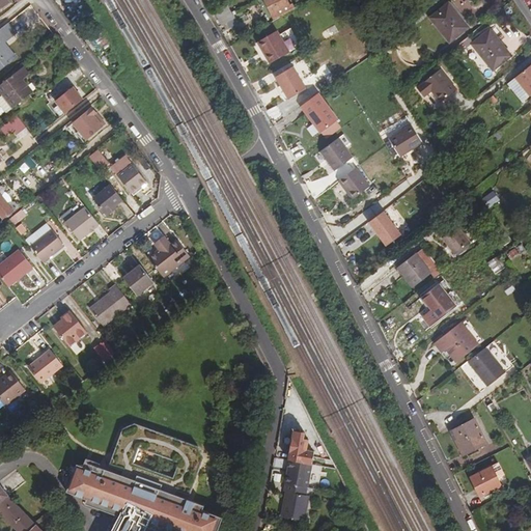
[(0,0),(0,10),(12,0),(0,0)]
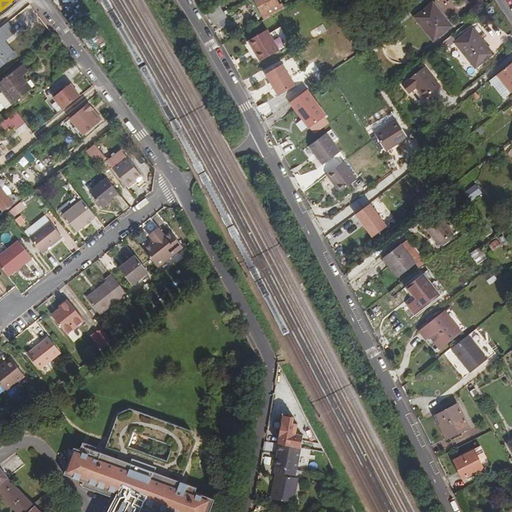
[(279,5),(276,0),(254,0),(264,18),(284,7),(282,3),(279,5)]
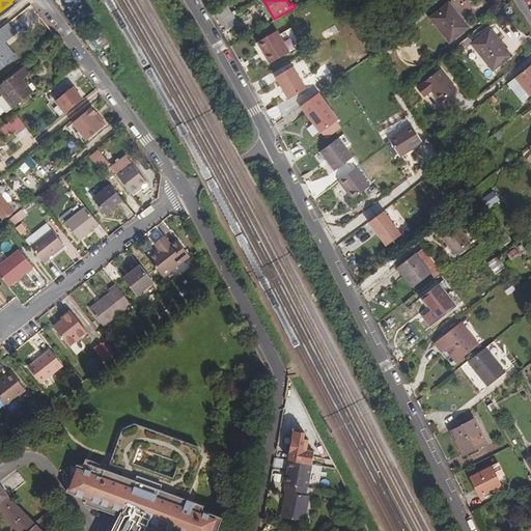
[(452,0),(450,2),(463,20),(465,18),(452,0)]
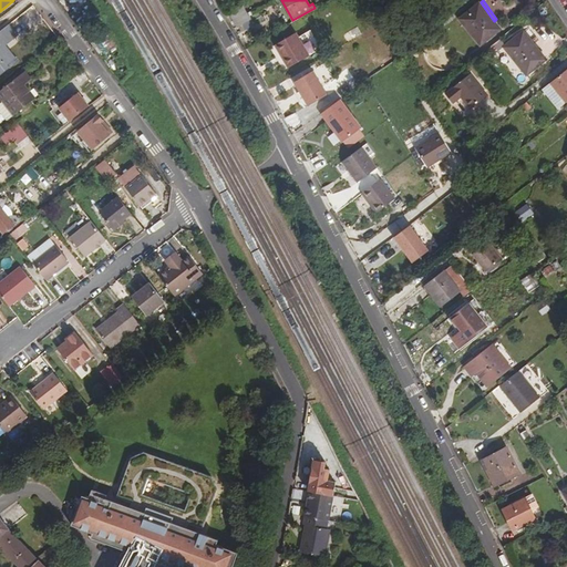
[(494,21),(481,2),(461,19),(481,43),(500,29),(494,21)]
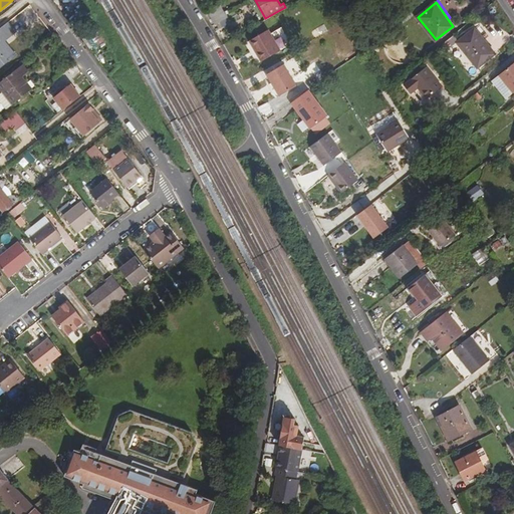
[(208,12),(212,18),(224,11),(220,5),(208,12)]
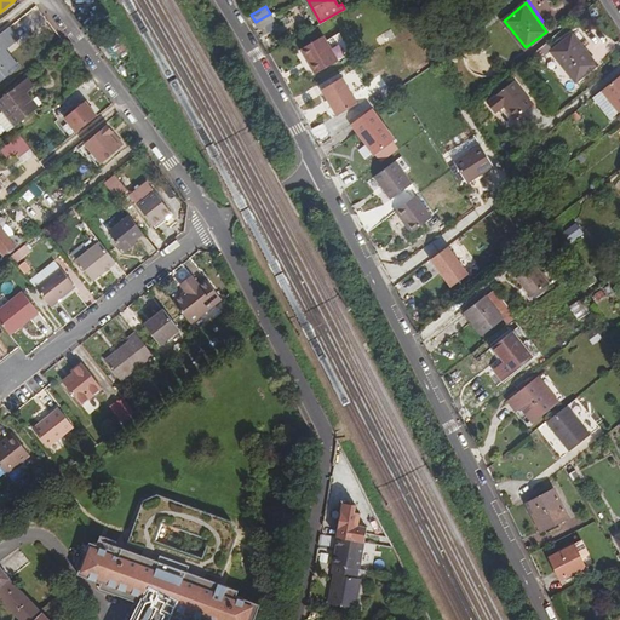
[(270,13),(256,22),(259,29),(274,22),(270,13)]
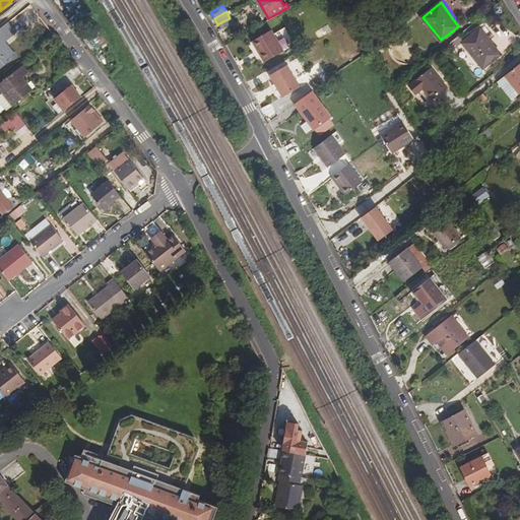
[(16,34),(8,22),(0,28),(0,68),(8,62),(7,59),(15,53),(5,42),(16,34)]
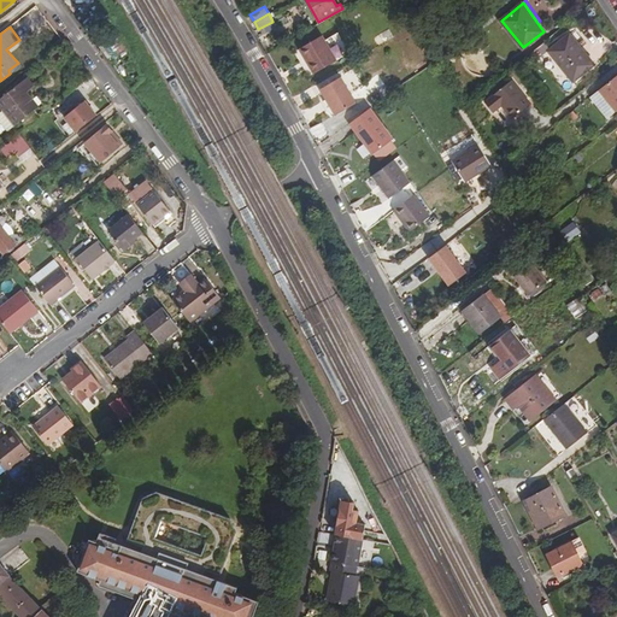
[(388,28),(372,37),(377,46),(393,36),(388,28)]
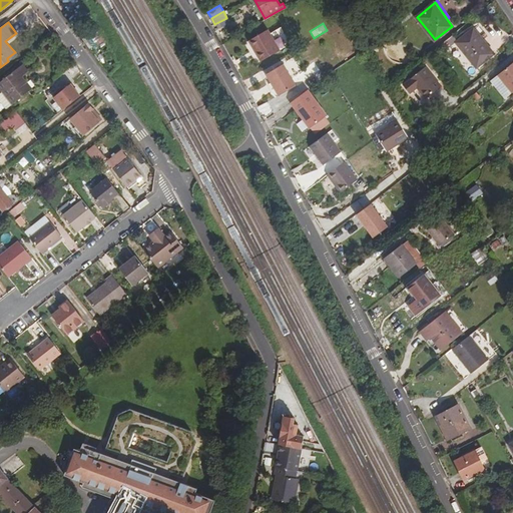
[(280,50),(268,29),(248,40),(261,61),(280,50)]
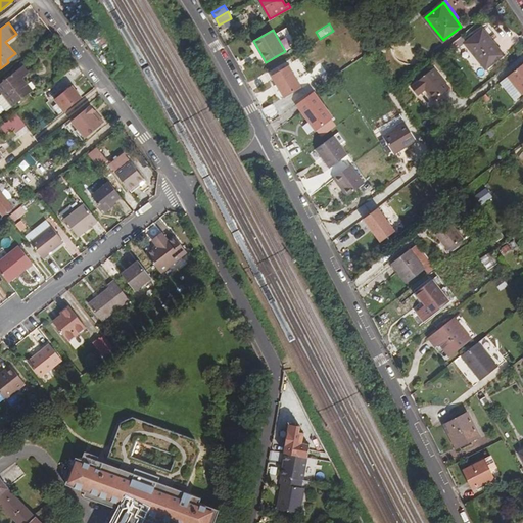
[(505,55),(483,30),(466,44),(486,68),(505,55)]
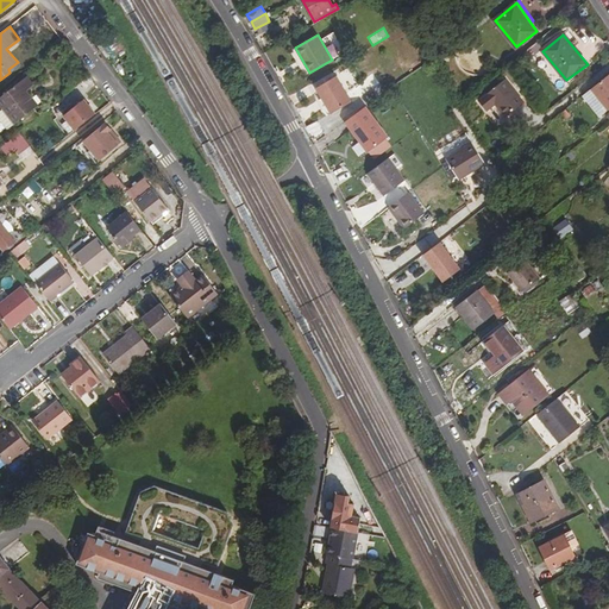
[(608,108),(608,75),(584,95),(601,117),(608,108)]
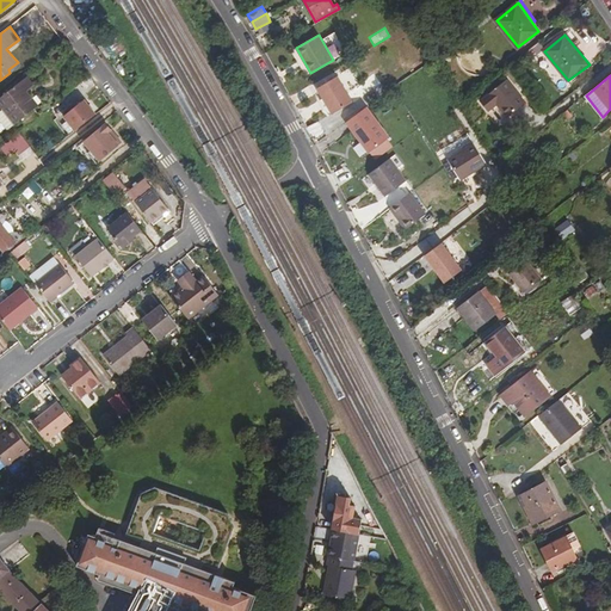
[(0,117),(8,129),(37,105),(26,91),(32,85),(26,76),(0,97),(0,104),(4,109),(0,111),(0,117)]
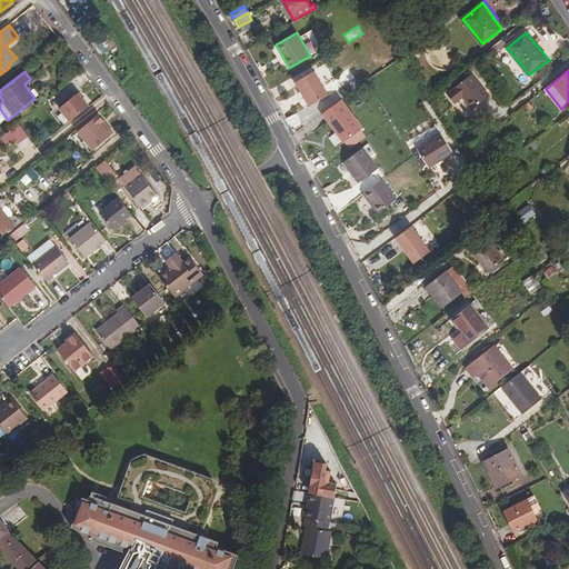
[(315,71),(295,82),(300,91),(305,98),(309,106),(328,95),(315,71)]
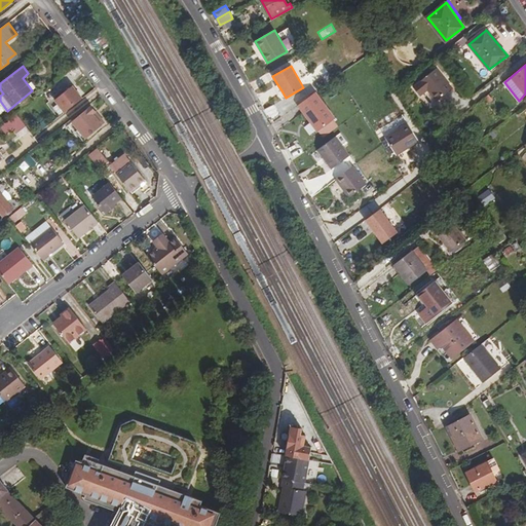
[(437,101),(453,87),(437,68),(413,86),(420,96),(427,89),(437,101)]
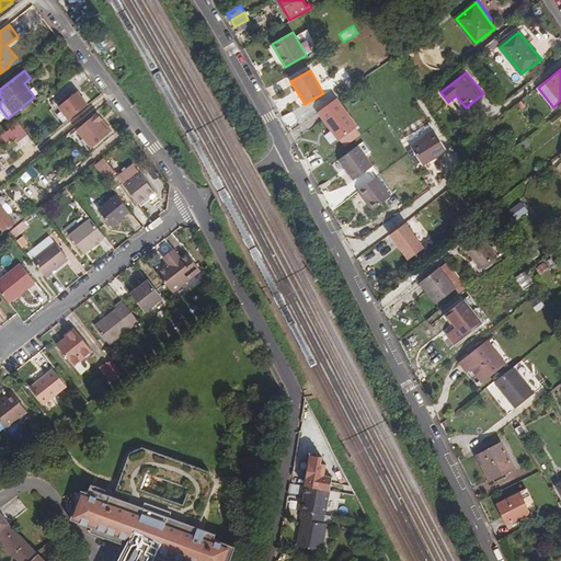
[(68,118),(87,104),(77,90),(57,105),(68,118)]
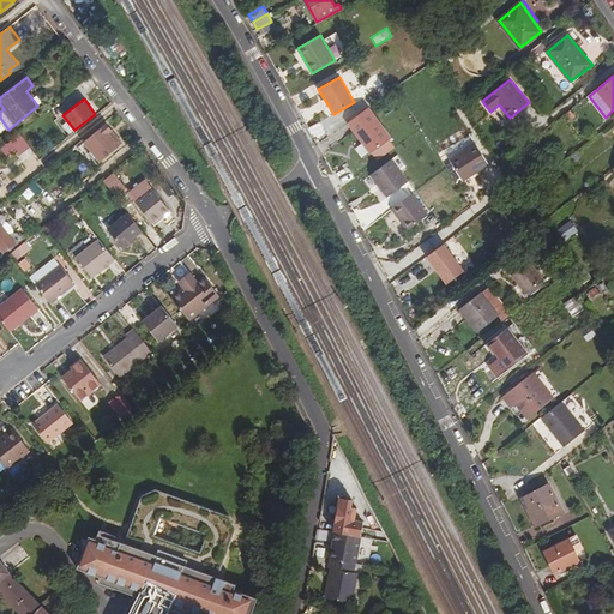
[(369,107),(349,121),(371,152),(391,138),(369,107)]
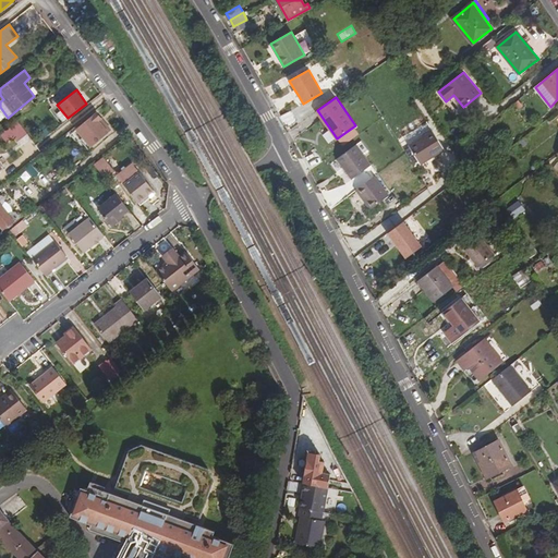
[(101,119),(96,112),(76,128),(83,136),(80,138),(87,149),(111,131),(102,121),(99,124),(98,122),(101,119)]
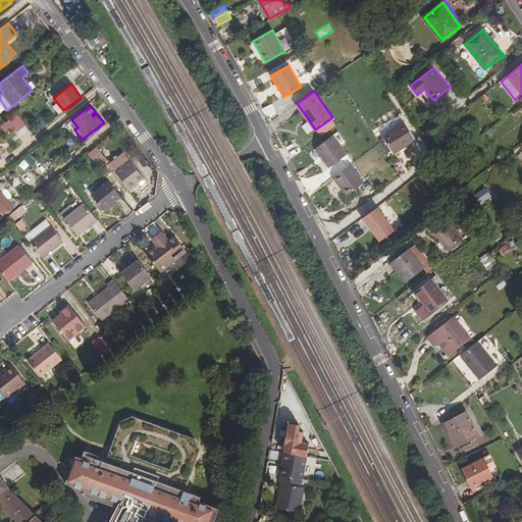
[(6,120),(10,125),(14,129),(23,122),(16,113),(6,120)]
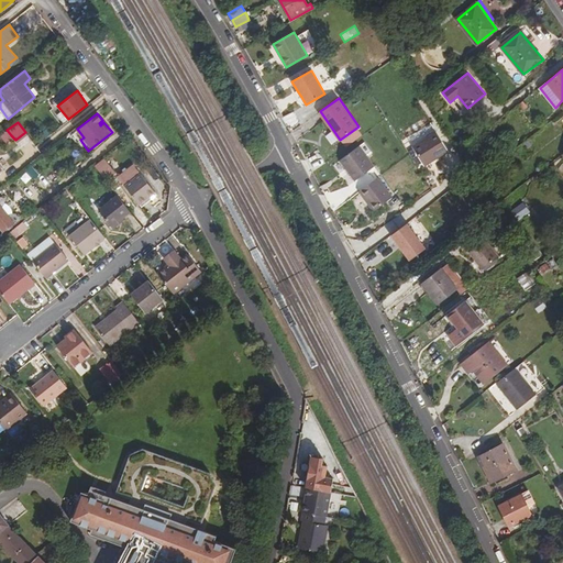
[(449,151),(431,123),(407,138),(424,166),(449,151)]
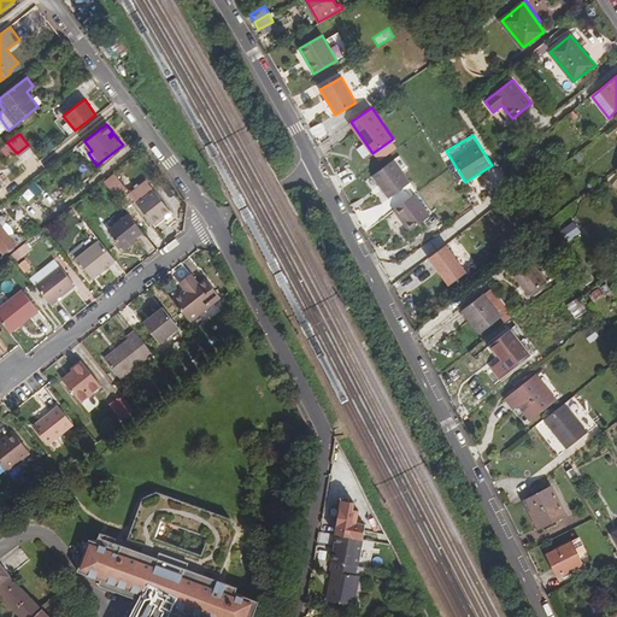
[(7,142),(3,147),(6,153),(12,148),(7,142)]
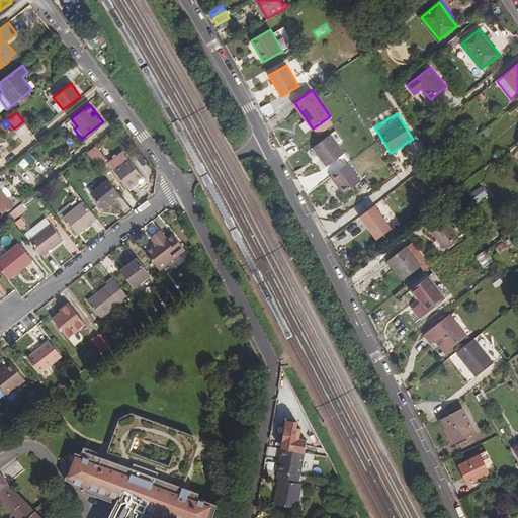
[(327,119),(312,130),(316,137),(332,125),(327,119)]
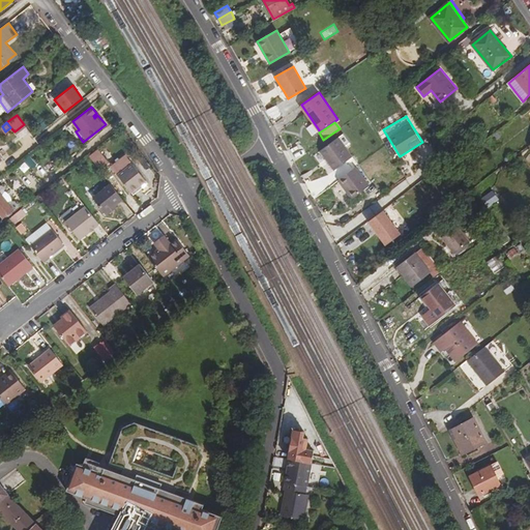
[(352,156),(339,138),(321,151),(334,170),(352,156)]
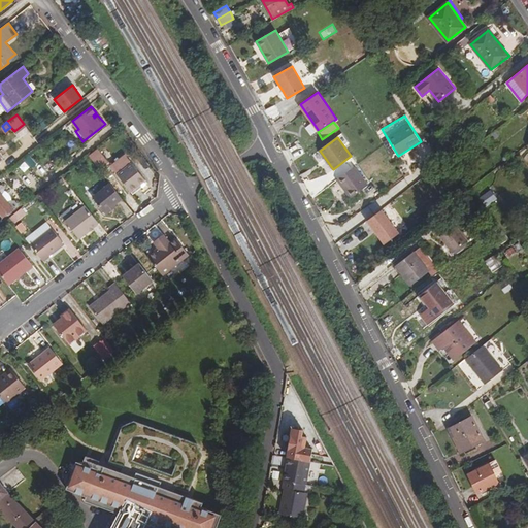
[(99,172),(107,165),(95,150),(87,157),(99,172)]
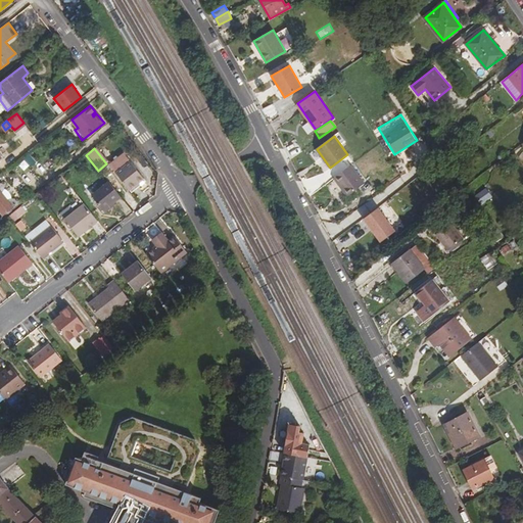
[(25,159),(33,167),(38,161),(30,154),(25,159)]
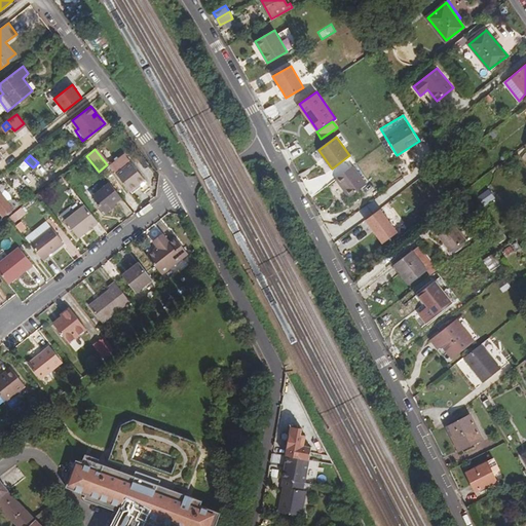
[(143,180),(124,155),(109,167),(128,192),(143,180)]
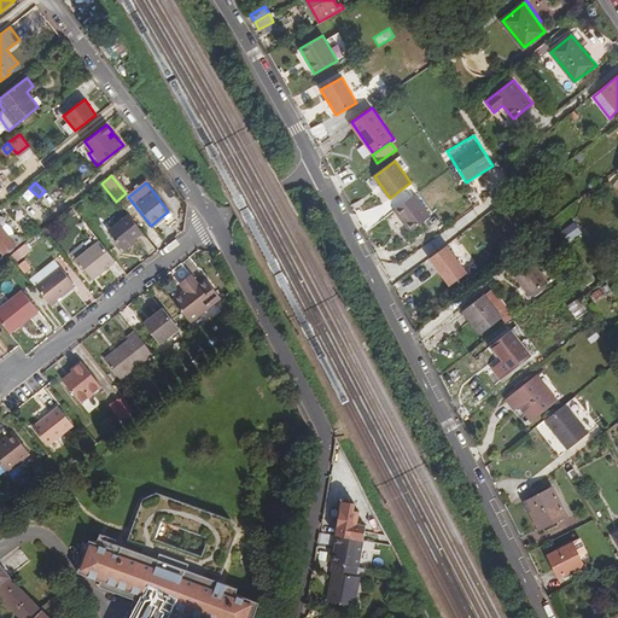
[(414,196),(395,210),(401,217),(400,219),(409,232),(431,217),(414,196)]
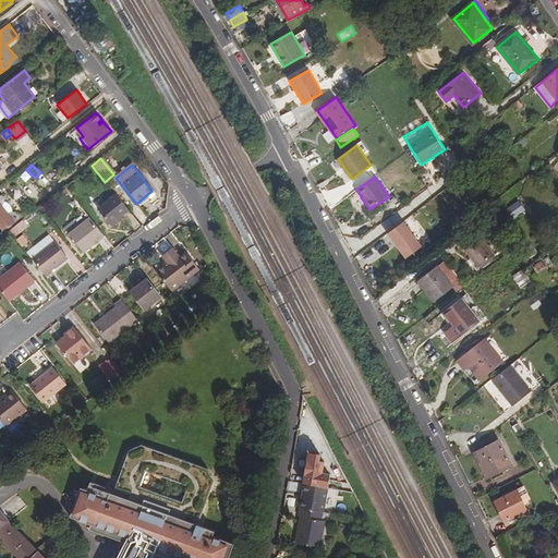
[(2,195),(0,195),(0,226),(2,229),(16,218),(16,215),(15,213),(12,211),(4,203),(4,198),(2,195)]
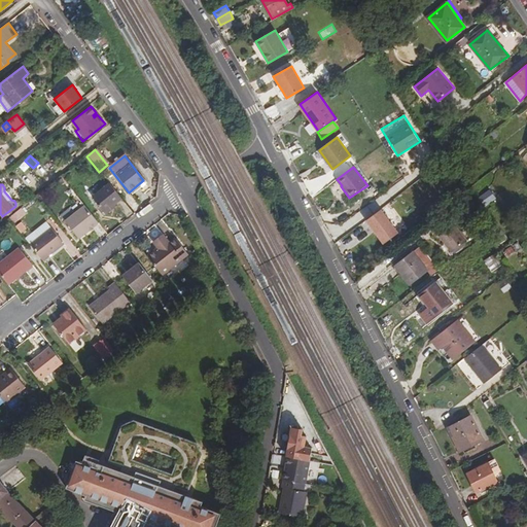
[(120,199),(109,184),(92,199),(103,213),(114,205),(120,199)]
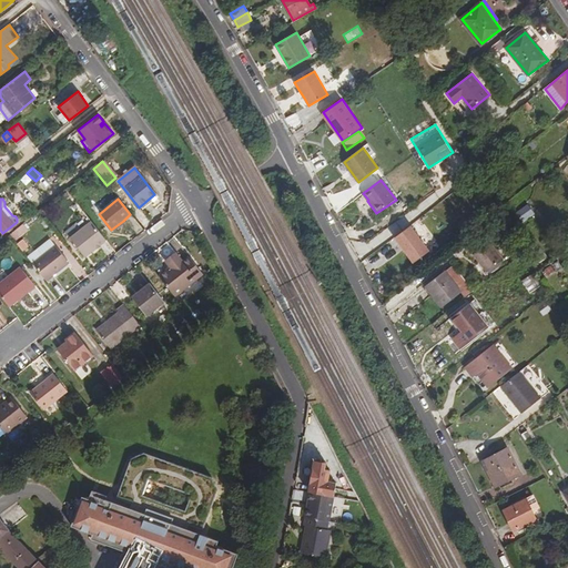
[(123,221),(111,230),(113,232),(125,223),(123,221)]
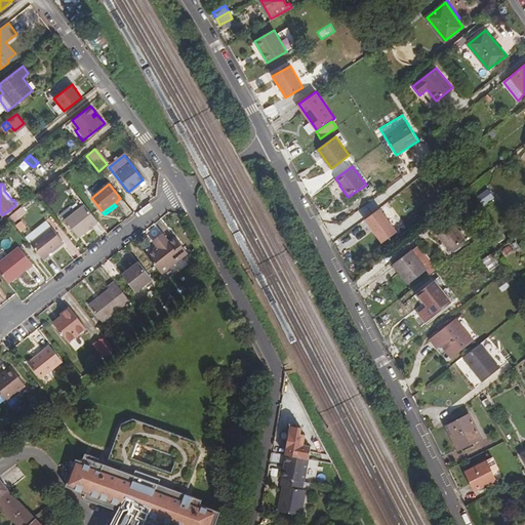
[(97,223),(84,206),(66,221),(78,238),(97,223)]
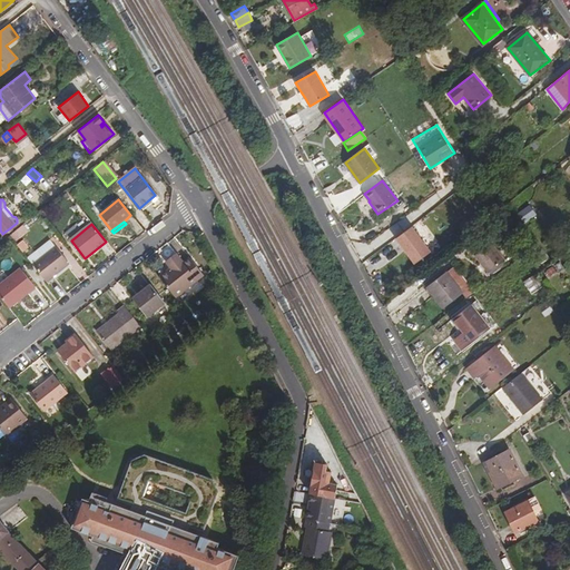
[(432,252),(412,225),(396,237),(415,263),(432,252)]
